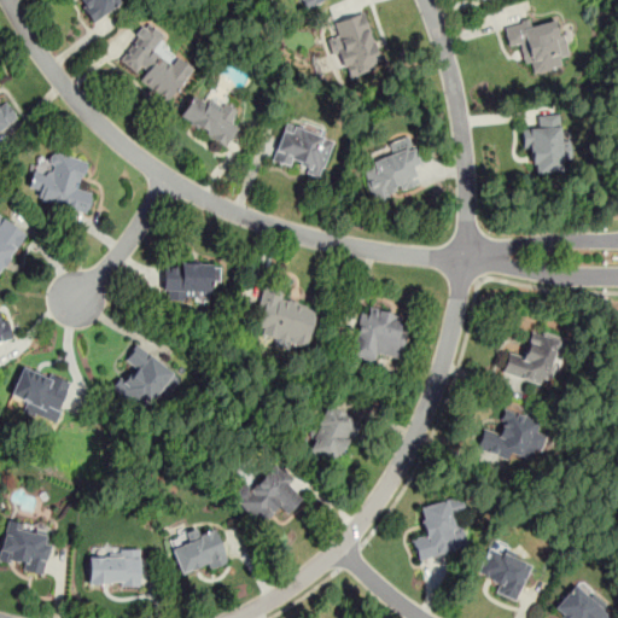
[(122,3),(120,0),(81,0),(94,21),(122,3)]
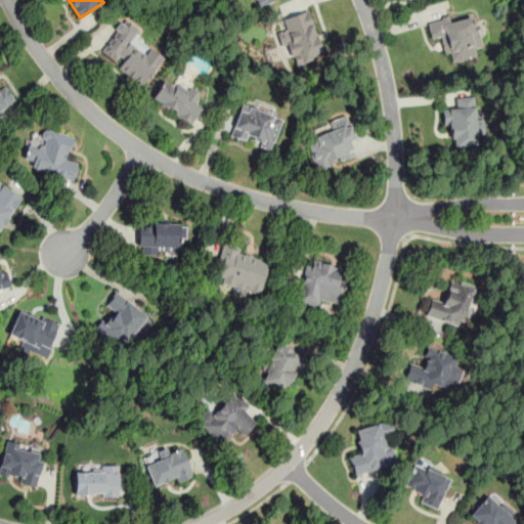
[(254,0),(258,8),(274,0),(254,0)]
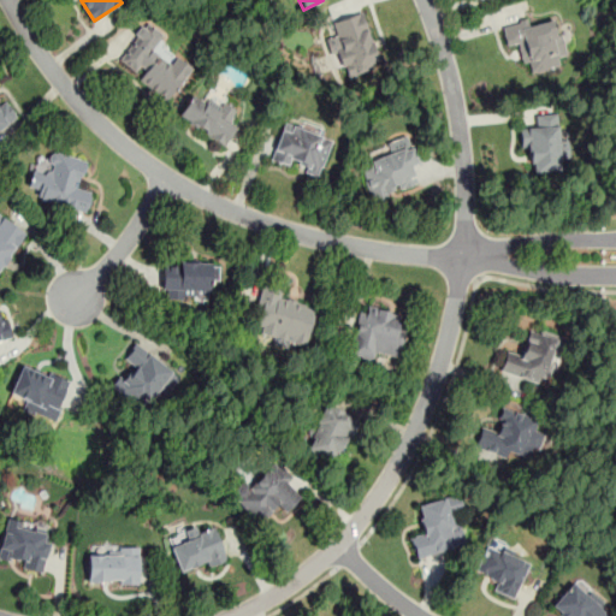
[(330,21),(335,35),(325,39),(335,69),(342,66),(345,77),(380,65),(362,11),(330,21)]
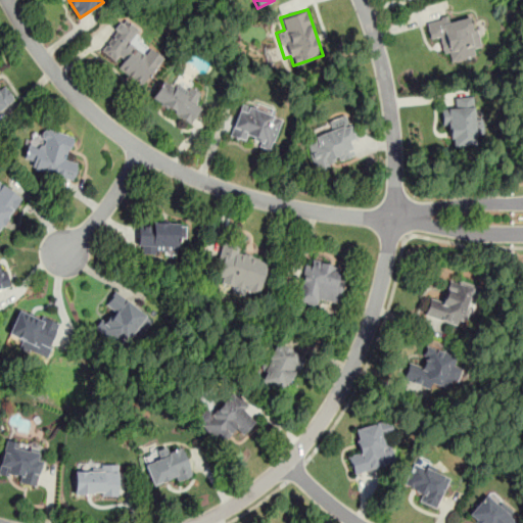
[(481,46),(473,12),(426,24),(430,40),(441,38),(448,64),(475,57),(472,48),(481,46)]
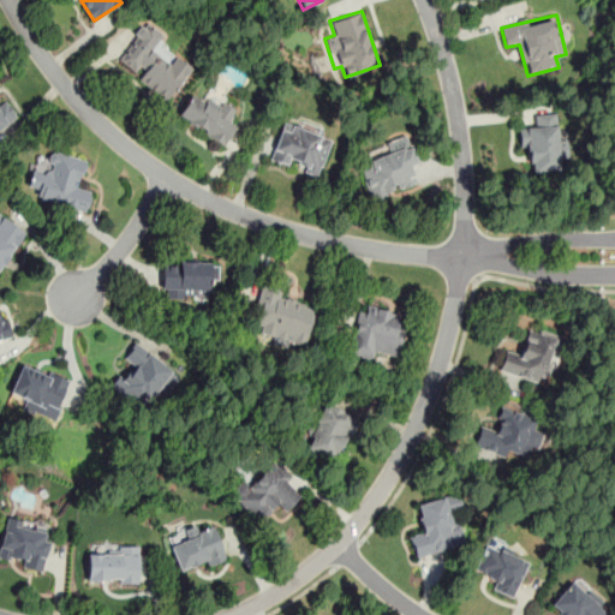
[(168,100),(190,70),(156,45),(163,34),(145,21),(115,61),(168,100)]
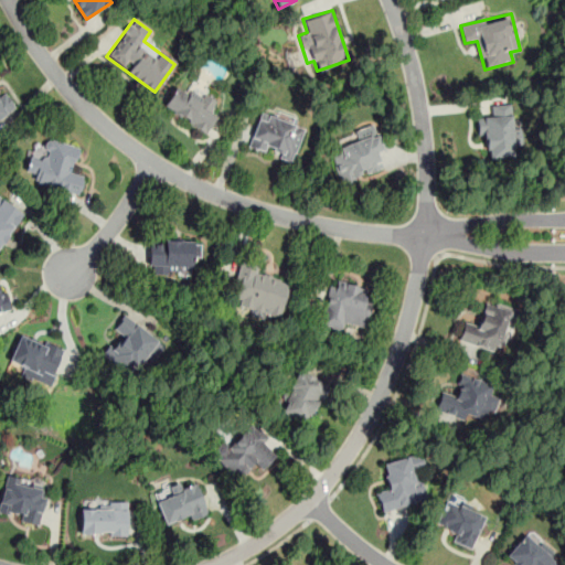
[(204,135),(216,115),(209,109),(214,100),(202,92),(196,99),(176,85),(161,107),(204,135)]
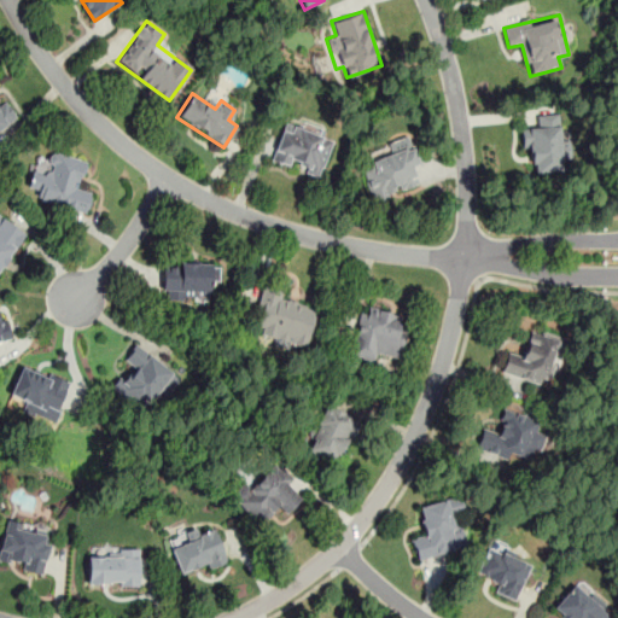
[(0,128),(16,118),(0,94),(0,128)]
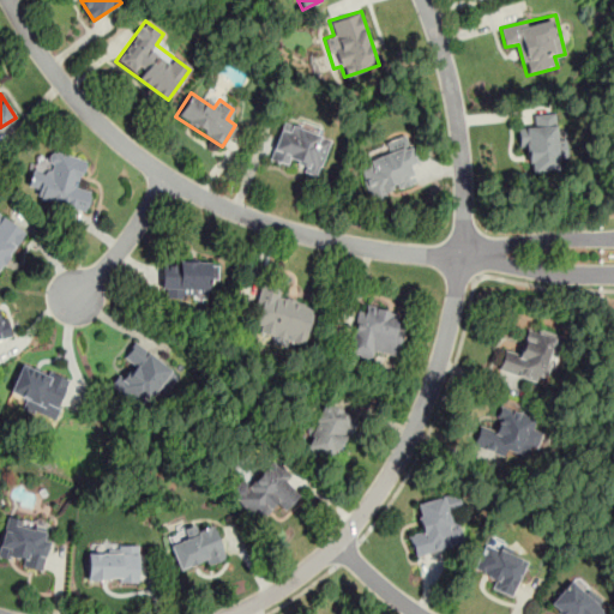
[(269,160),(319,175),(331,137),(281,121),(269,160)]
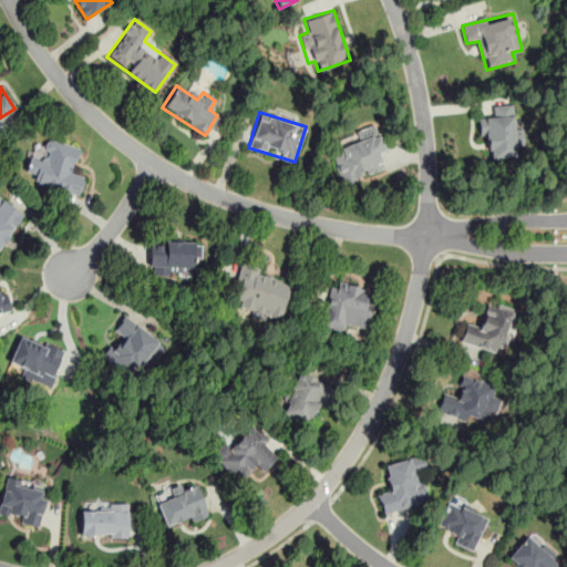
[(514,114),(477,116),(480,144),(491,143),(491,157),(516,156),(514,114)]
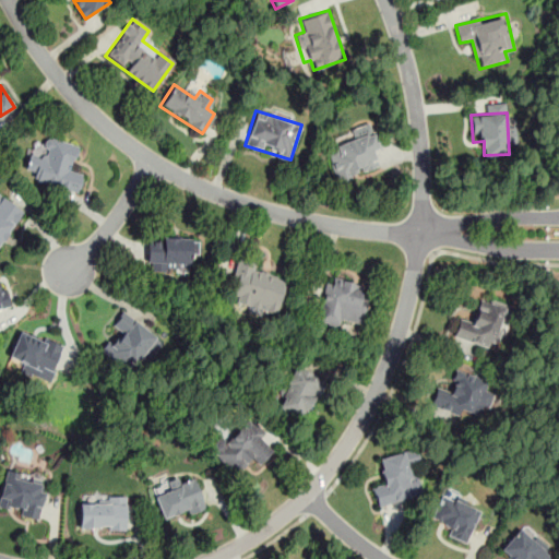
[(379,167),(375,153),(381,151),(371,121),(348,128),(353,141),(326,149),(336,180),(379,167)]
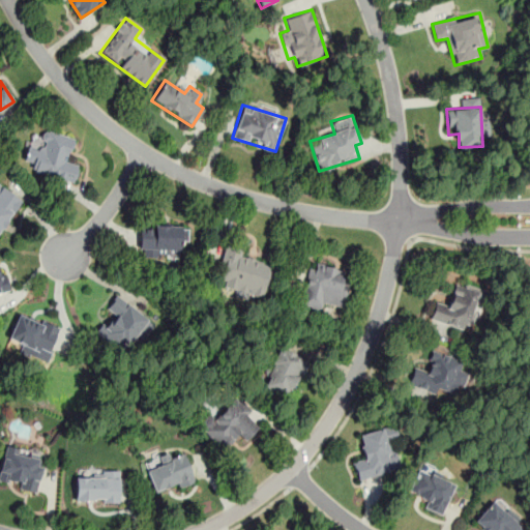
[(69,159),(76,138),(45,129),(38,150),(27,147),(24,157),(32,160),(29,171),(74,183),(79,163),(69,159)]
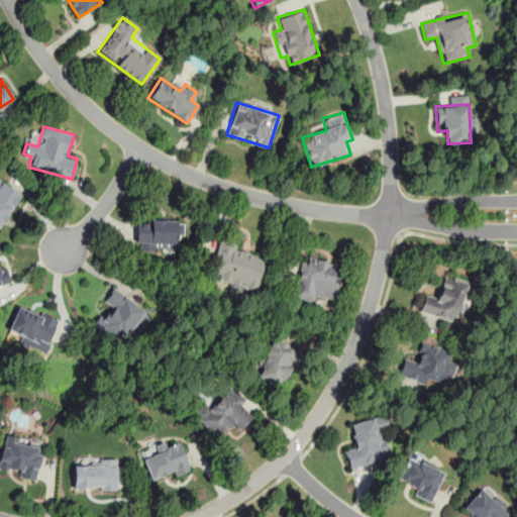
[(0,228),(21,194),(0,181),(0,228)]
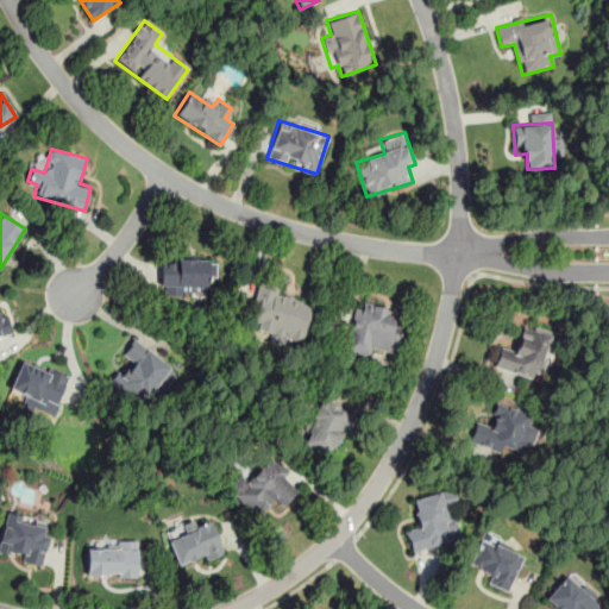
[(159,294),(206,296),(206,280),(215,281),(215,259),(161,257),(159,294)]
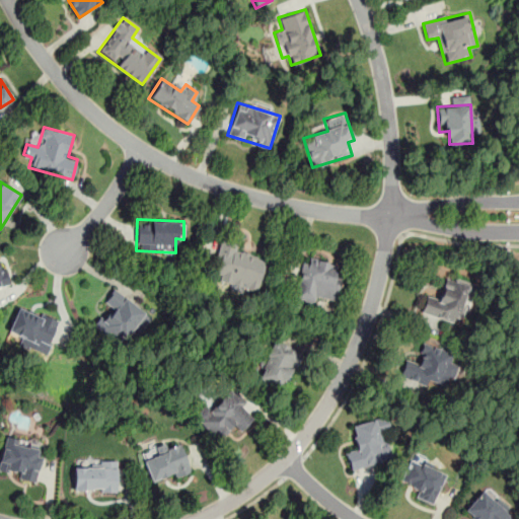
[(257,291),(266,260),(239,252),(241,245),(221,239),(211,280),(257,291)]
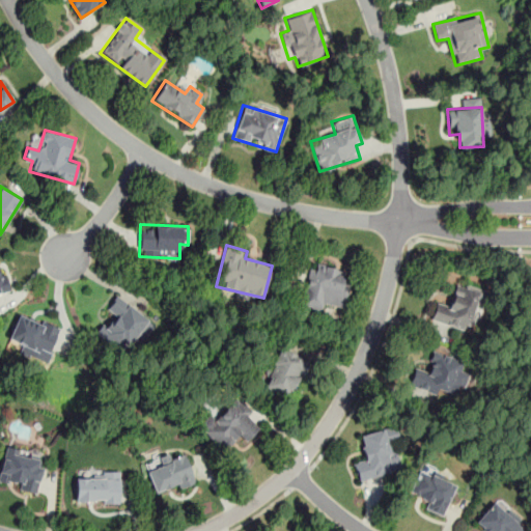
[(343,310),(351,270),(310,262),(303,303),(343,310)]
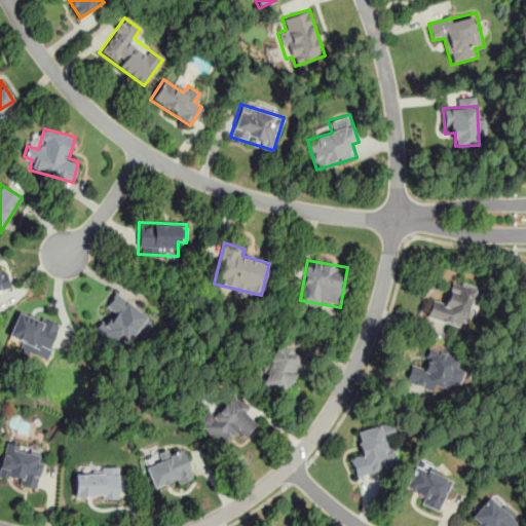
[(0,291),(9,288),(0,261),(0,291)]
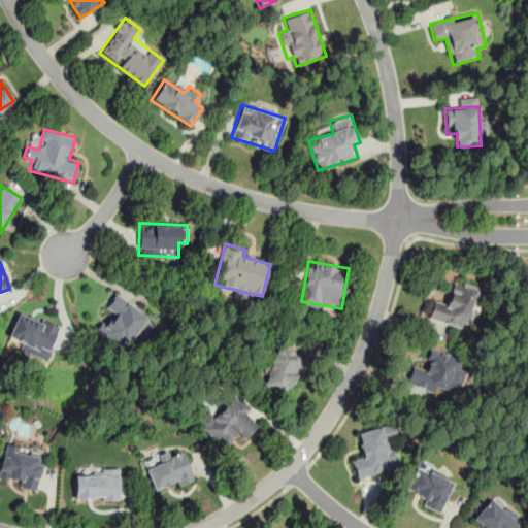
[(429,318),(467,330),(480,290),(453,282),(447,303),(434,299),(429,318)]
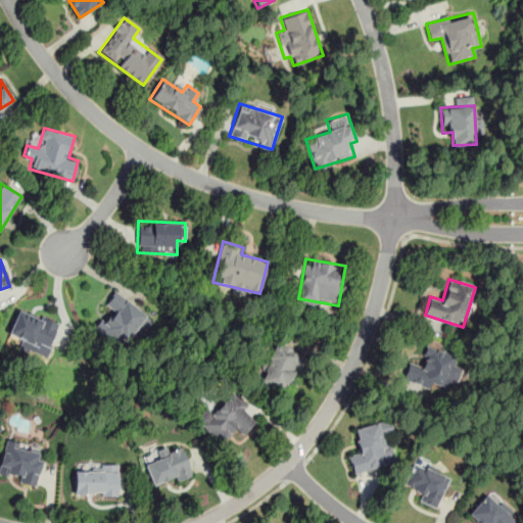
[(103,304),(110,310),(95,330),(117,347),(131,330),(140,337),(154,320),(114,290),(103,304)]
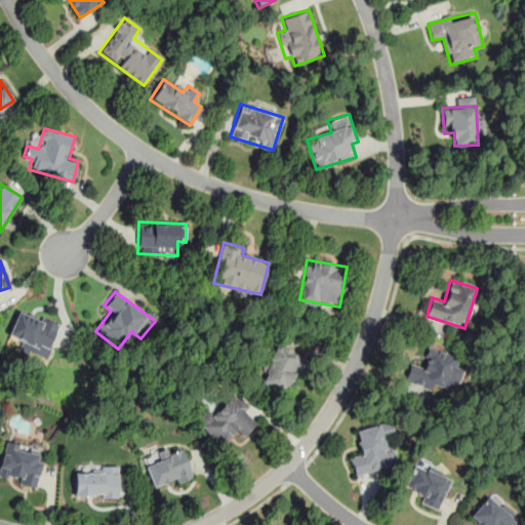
[(43,360),(59,324),(19,307),(7,334),(21,339),(16,348),(43,360)]
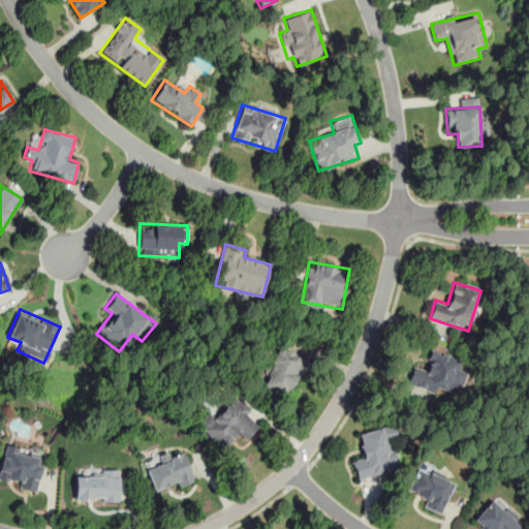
[(308,361),(279,345),(258,385),(287,400),(308,361)]
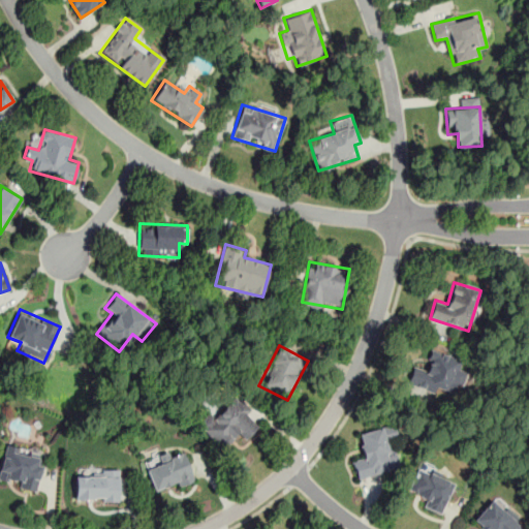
[(462,359),(431,348),(425,368),(413,364),(408,379),(459,397),(467,373),(458,370),(462,359)]
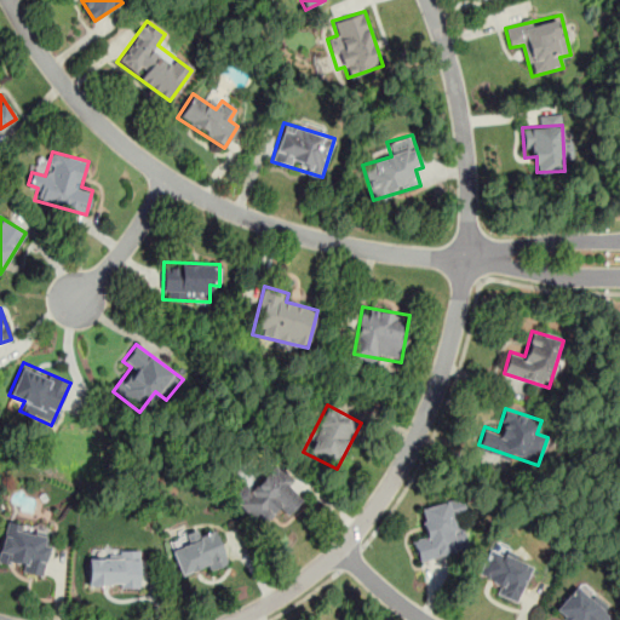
[(259,526),(279,506),(286,515),(305,497),(275,463),(235,500),(259,526)]
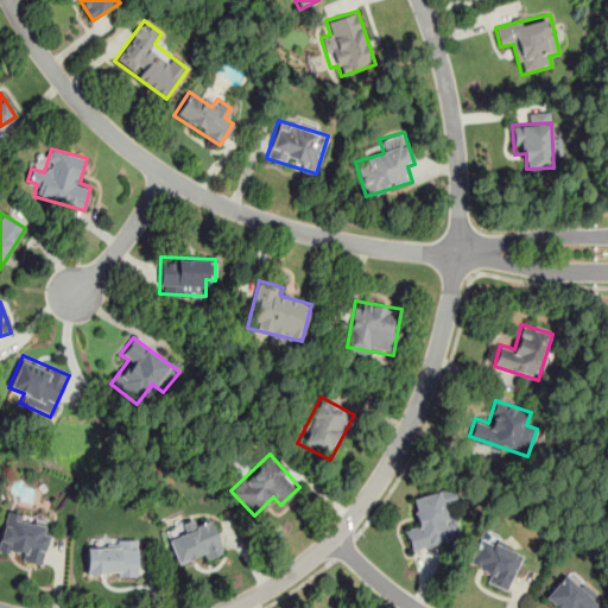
[(410,499),(417,525),(404,529),(410,551),(457,538),(450,508),(457,507),(453,487),(410,499)]
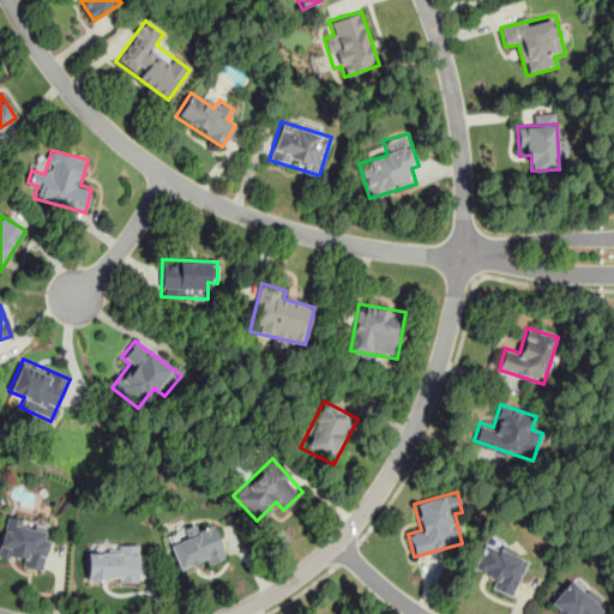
[(0,559),(42,569),(50,525),(5,516),(0,537),(0,559)]
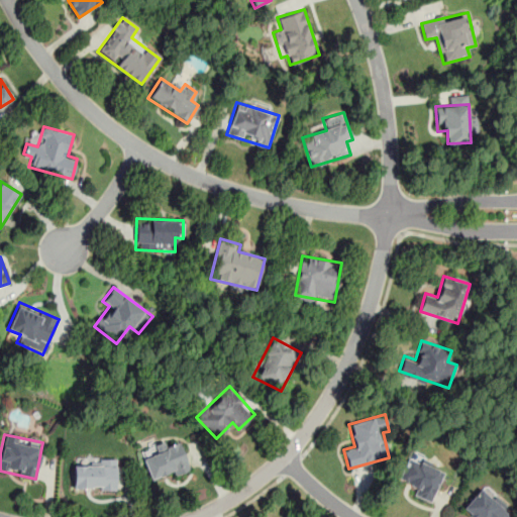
[(142,458),(150,482),(189,468),(180,441),(168,445),(166,439),(147,446),(150,455),(142,458)]
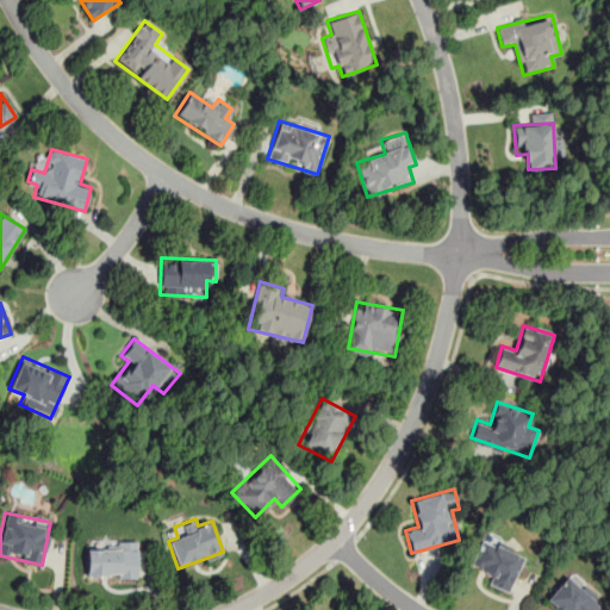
[(509,593),(526,556),(484,537),(473,565),(491,573),(486,583),(509,593)]
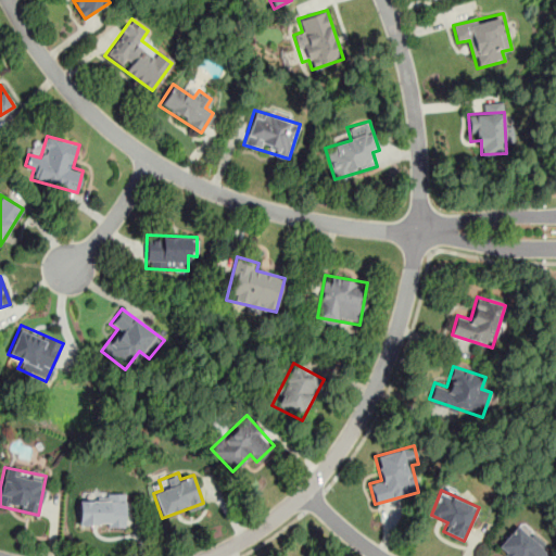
[(125,494),(78,494),(78,527),(125,527),(125,494)]
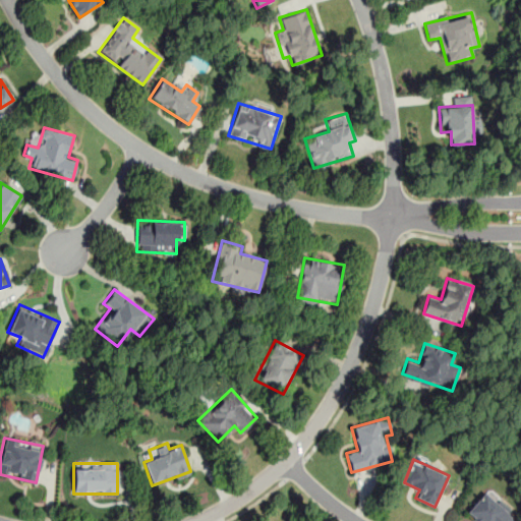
[(466,512),(475,520),(514,520),(517,518),(485,489),(466,512)]
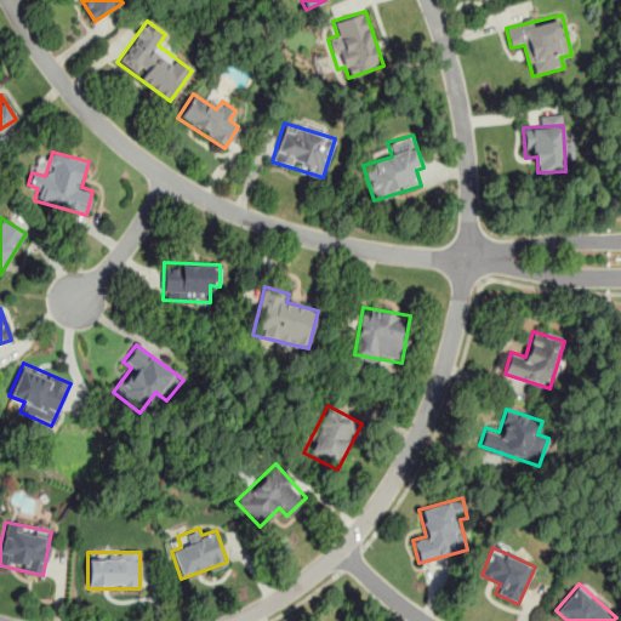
All buildings are outlined.
